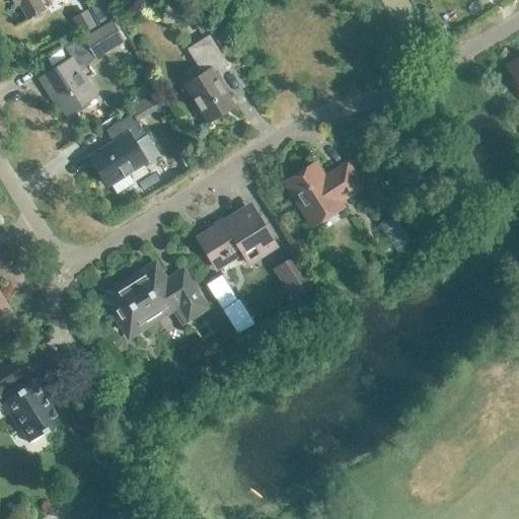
[(12,0),(15,4),(19,3),(28,18),(44,9),(38,0),(12,0)]
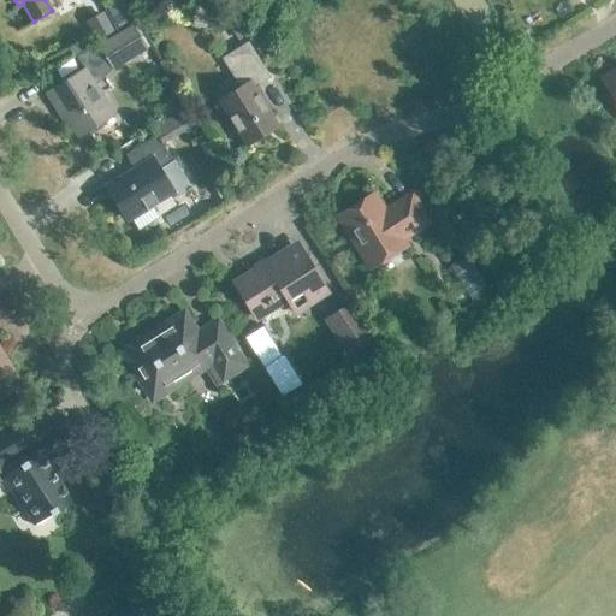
[(119,1),(107,9),(117,28),(130,21),(119,1)]
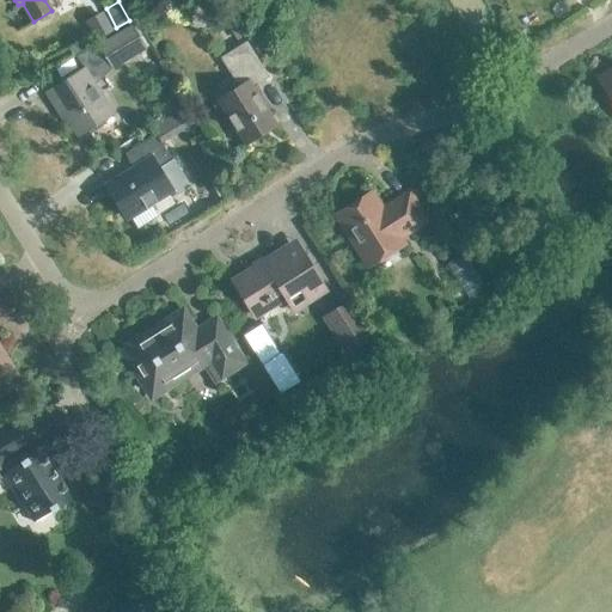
[(97,41),(115,31),(104,13),(87,23),(97,41)]
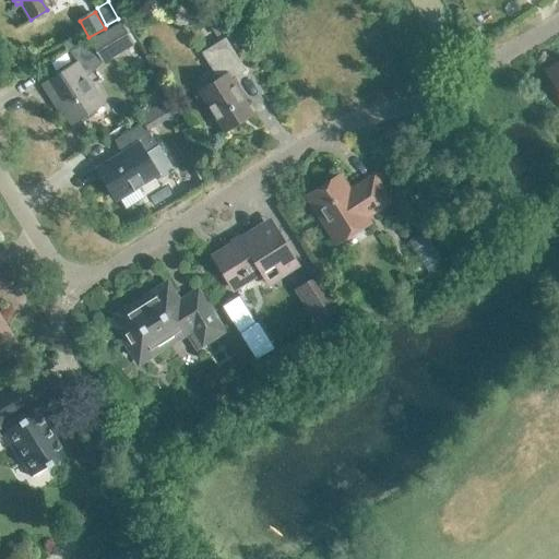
[(102,62),(132,44),(120,23),(90,42),(102,62)]
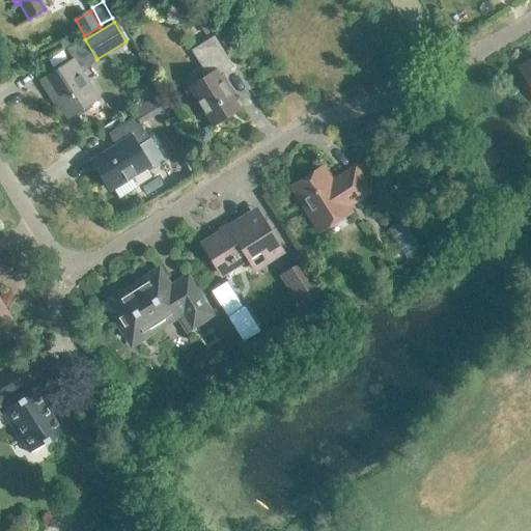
[(232,66),(214,35),(191,50),(206,75),(188,87),(213,124),(240,108),(219,75),(232,66)]
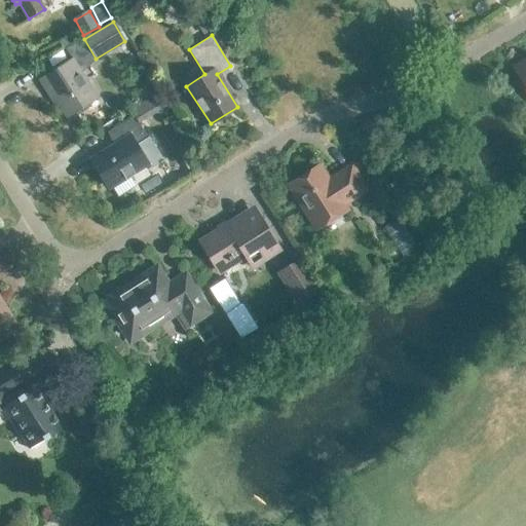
[(67,116),(97,98),(72,59),(39,79),(49,95),(52,94),(67,116)]
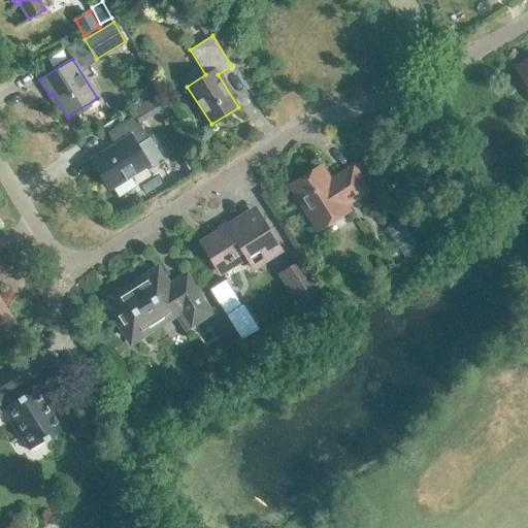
[(527,60),(516,67),(527,87),(527,60)]
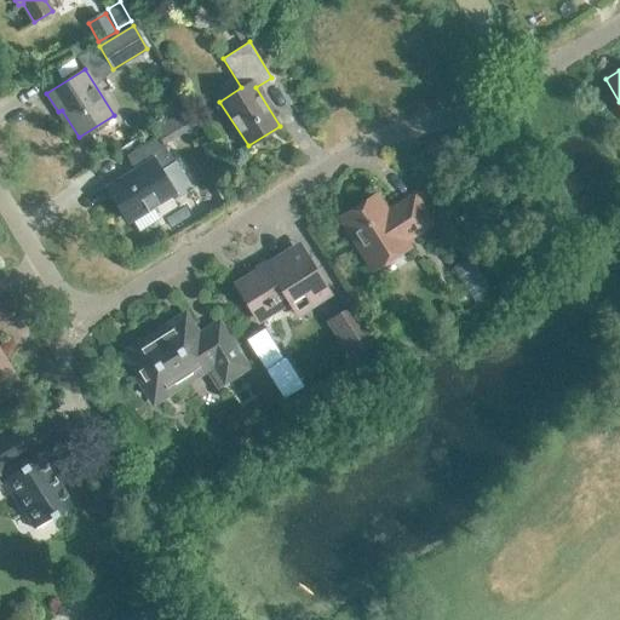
[(168,82),(154,92),(168,115),(183,105),(168,82)]
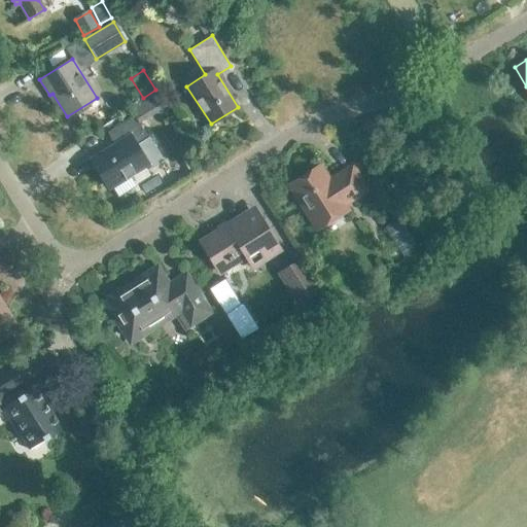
[(115,144),(93,159),(111,186),(146,165),(148,169),(163,160),(148,138),(134,115),(107,132),(115,144)]
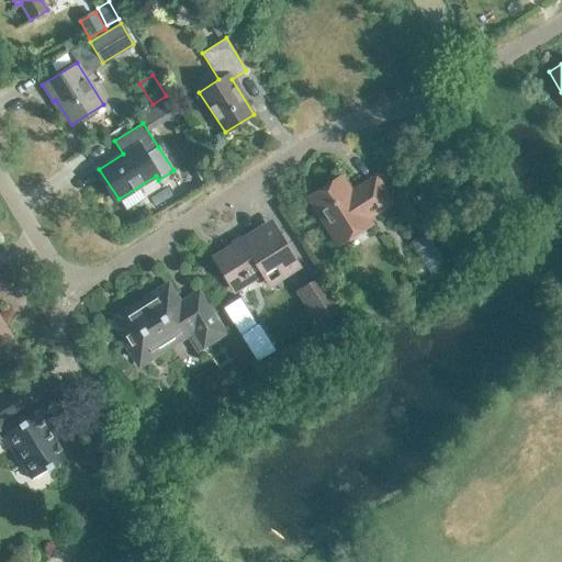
[(366,218),(392,202),(375,176),(349,192),(340,177),(308,198),(338,244),(370,224),(366,218)]
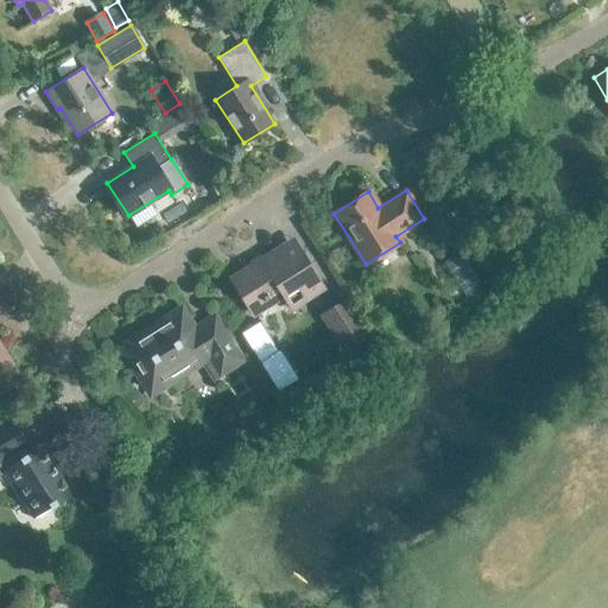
[(284,259),(277,249),(234,277),(257,312),(282,297),(289,309),(323,287),(299,249),(284,259)]
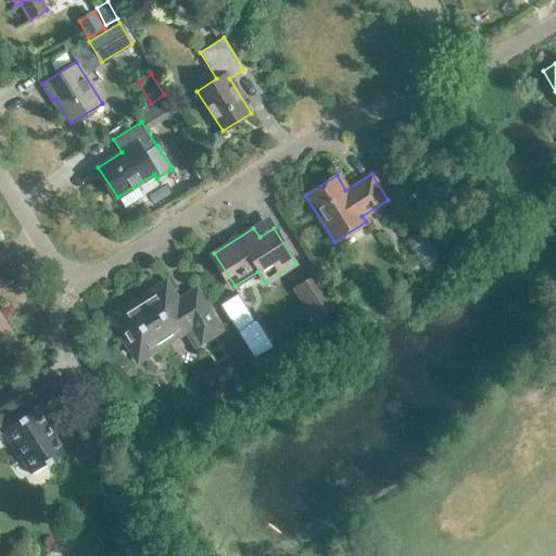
[(294,289),(315,321),(338,307),(317,275),(294,289)]
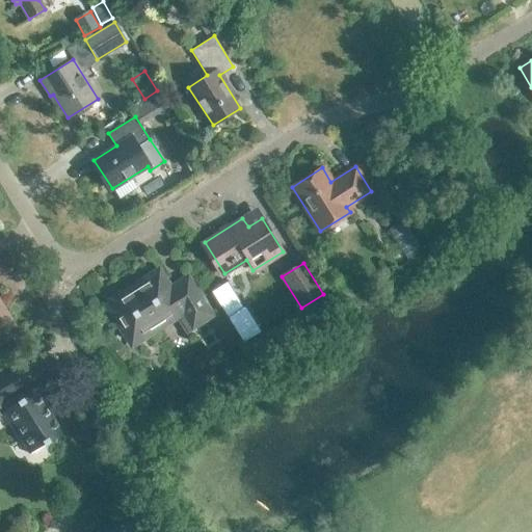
[(186,329),(211,314),(188,278),(170,290),(158,271),(107,303),(132,344),(177,315),(186,329)]
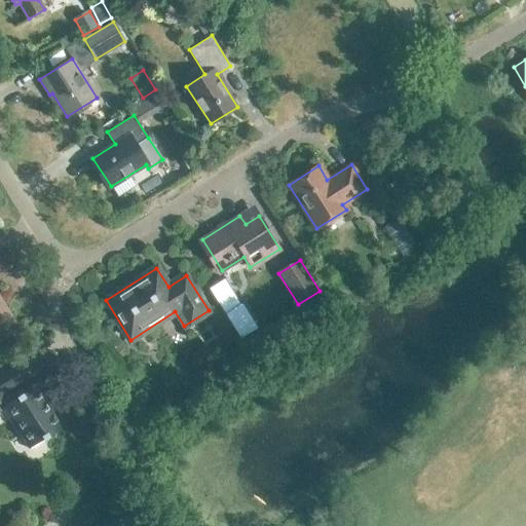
[(224,278),(209,288),(241,339),(257,330),(224,278)]
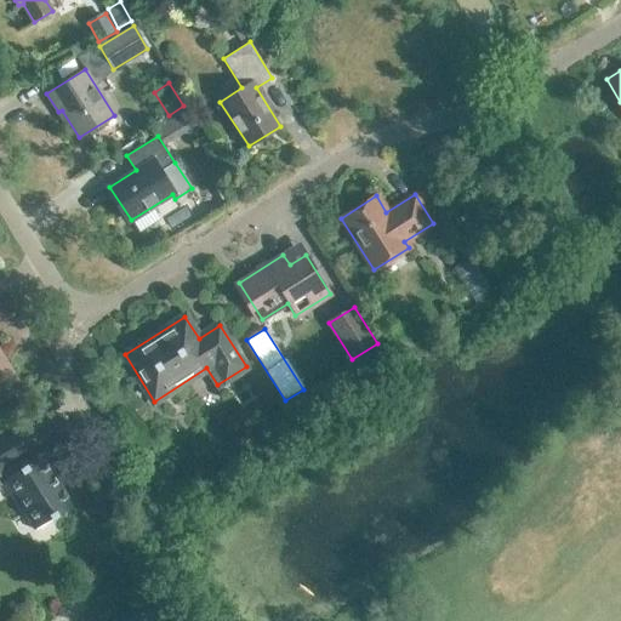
[(0,382),(12,375),(0,355),(0,382)]
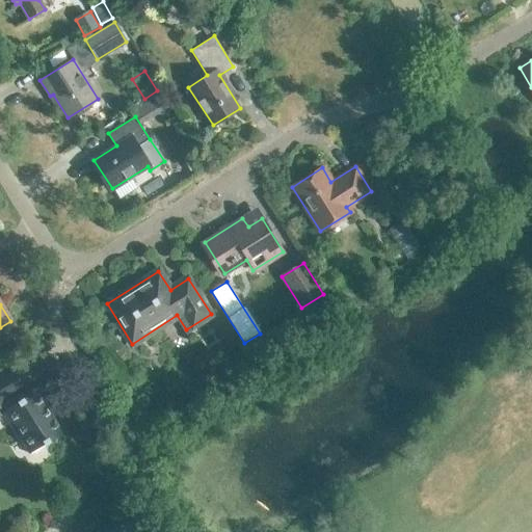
[(38,389),(26,397),(22,390),(25,388),(12,368),(0,375),(0,414),(7,409),(32,452),(62,432),(46,405),(49,404),(38,389)]
